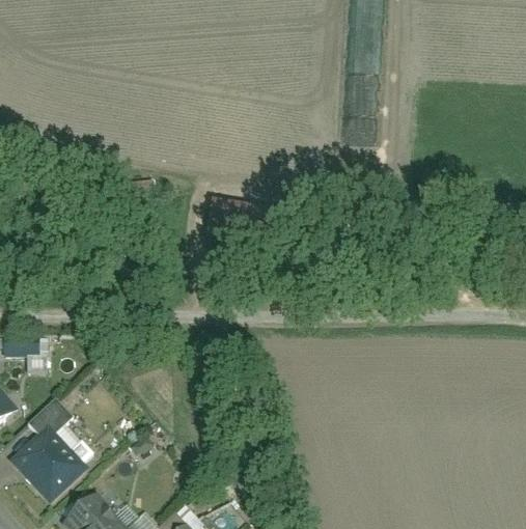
[(200,241),(270,249),(274,213),(205,203),(200,241)]
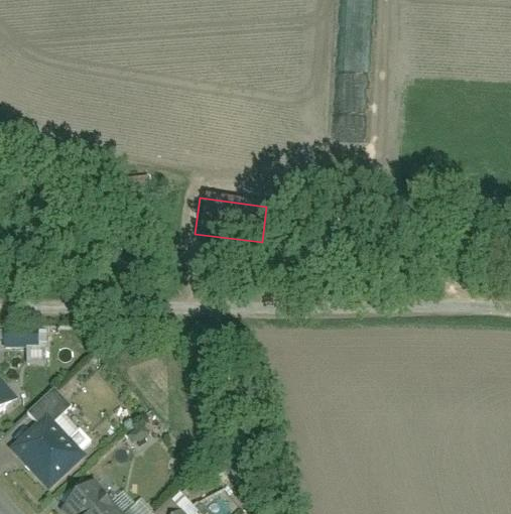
[(4,331),(5,346),(38,345),(37,330),(4,331)]
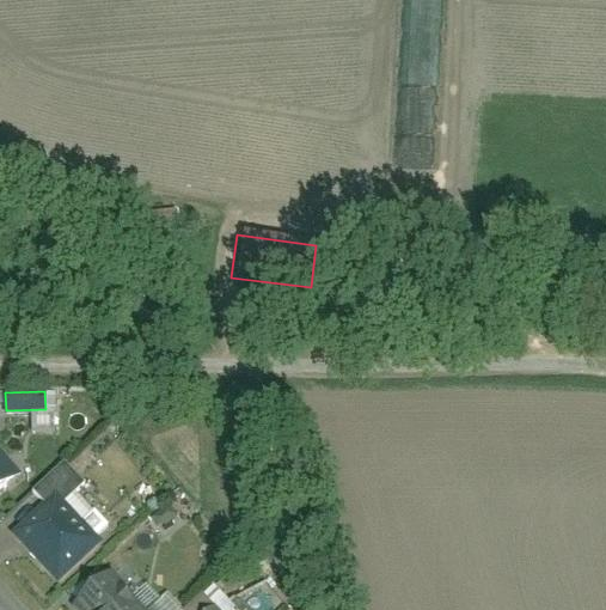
[(0,489),(23,471),(0,443),(0,489)]
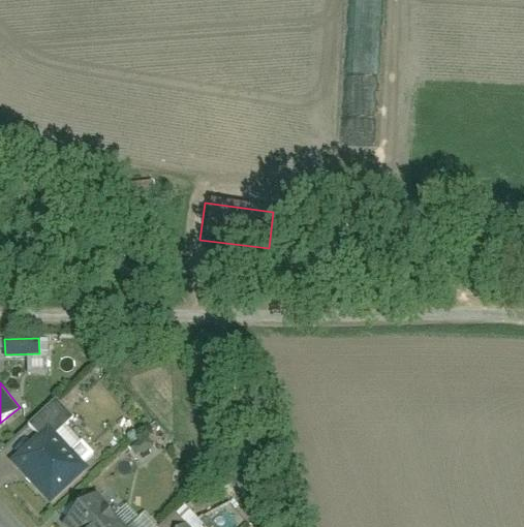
[(71,414),(56,398),(28,423),(38,434),(49,425),(54,430),(71,414)]
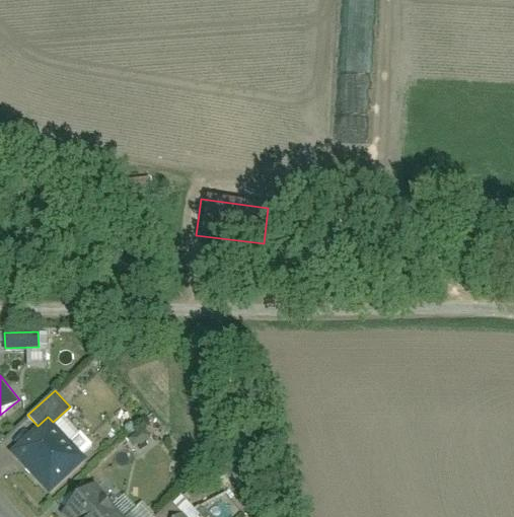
[(53,422),(48,417),(38,426),(11,449),(49,491),(85,457),(53,422)]
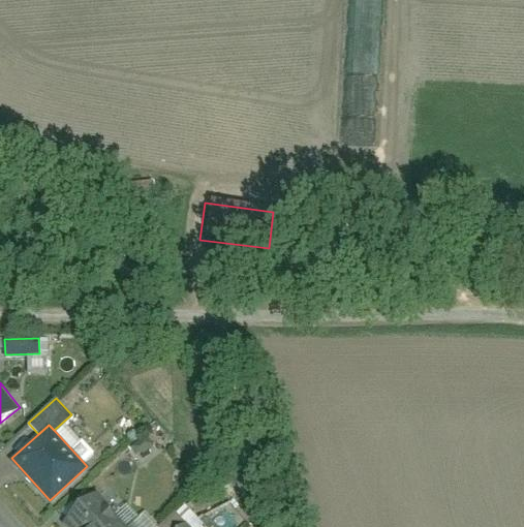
[(126,526),(129,525),(96,490),(62,522),(67,526),(126,526)]
